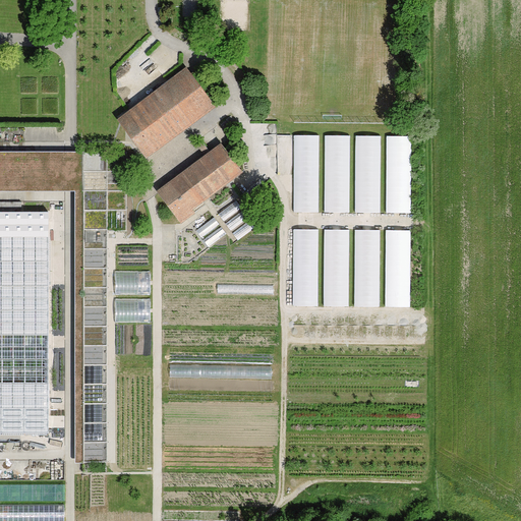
[(185,69),(119,118),(147,156),(213,106),(185,69)]
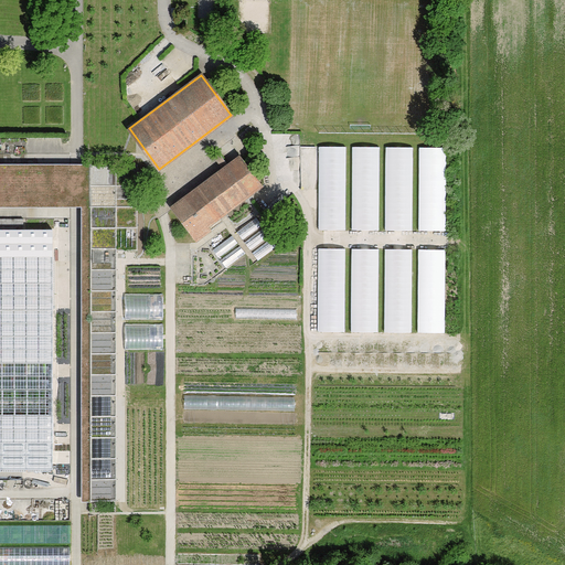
[(347,147),(319,147),(319,230),(345,230),(347,147)]
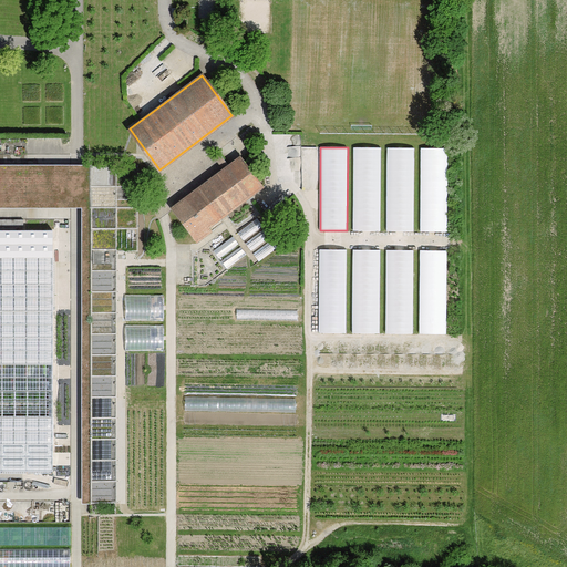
[(381,147),(354,147),(354,230),(381,230),(381,147)]
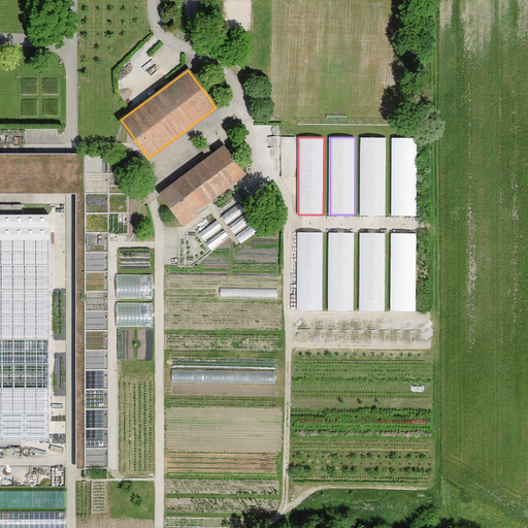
[(386,138),(361,138),(361,216),(386,216),(386,138)]
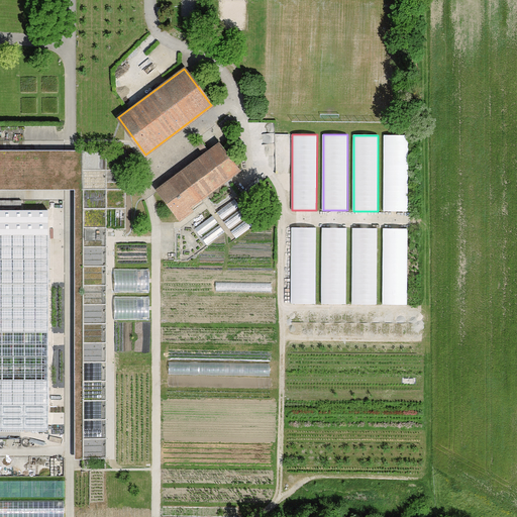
[(409,135),(384,135),(384,211),(408,211),(409,135)]
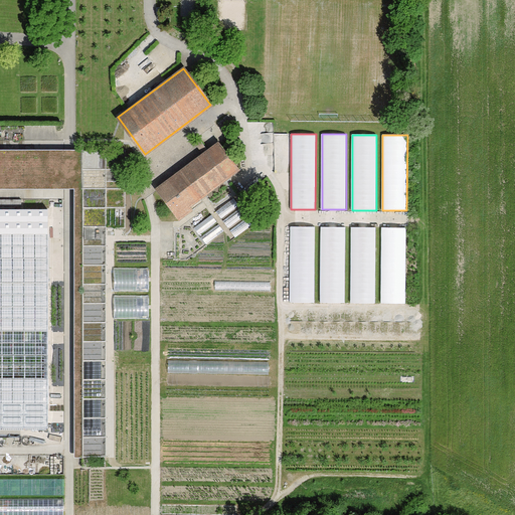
[(218,143),(157,188),(179,218),(190,210),(187,207),(227,177),(237,170),(218,143)]
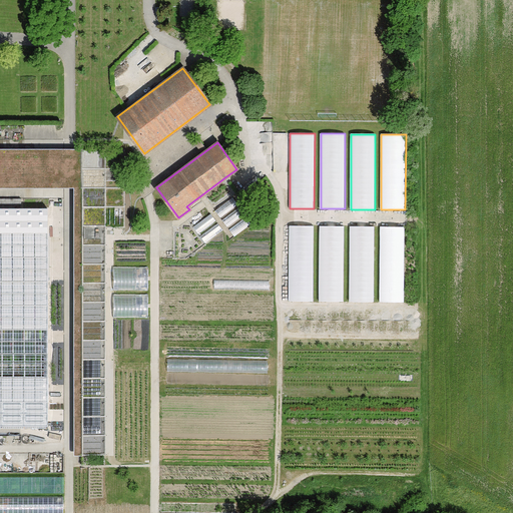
[(0,187),(74,188),(75,150),(0,149),(0,187)]
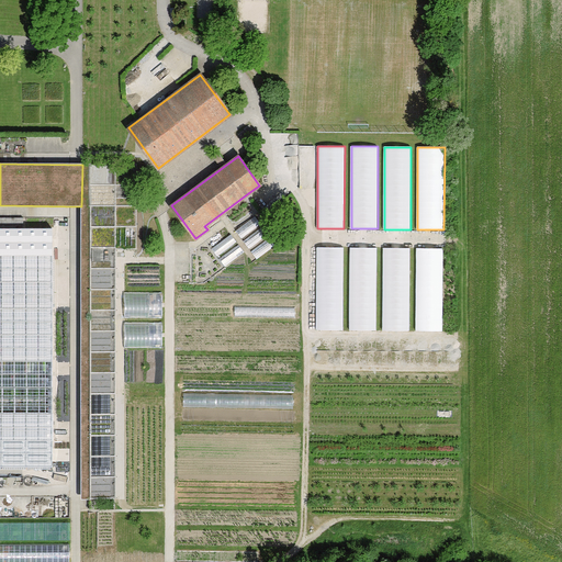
[(115,164),(82,165),(81,206),(81,499),(115,499),(115,164)]
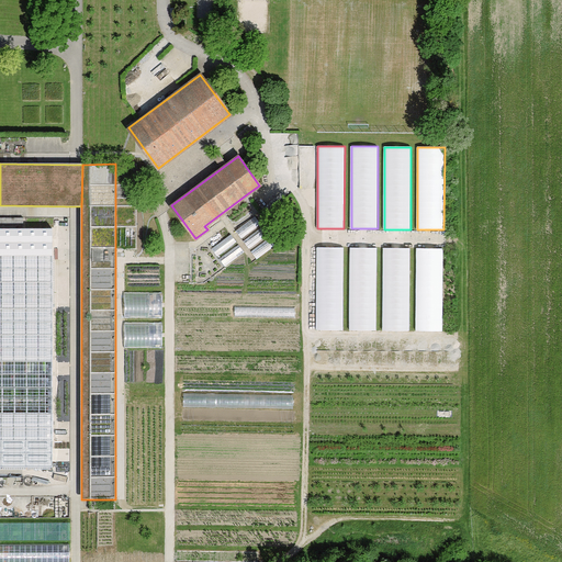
[(0,471),(53,472),(54,229),(0,228),(0,471)]
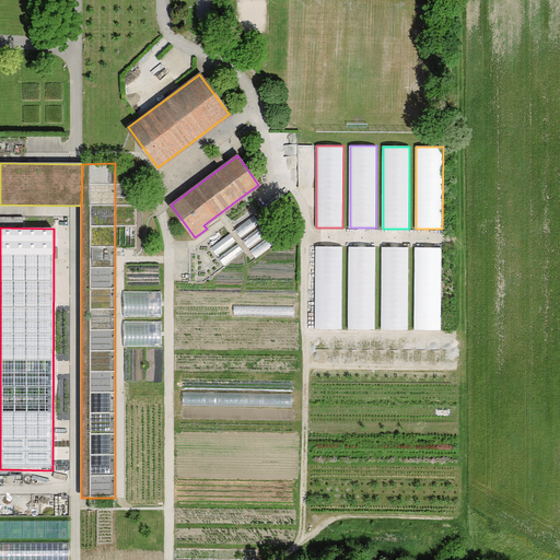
[(342,247),(316,247),(315,329),(342,329),(342,247)]
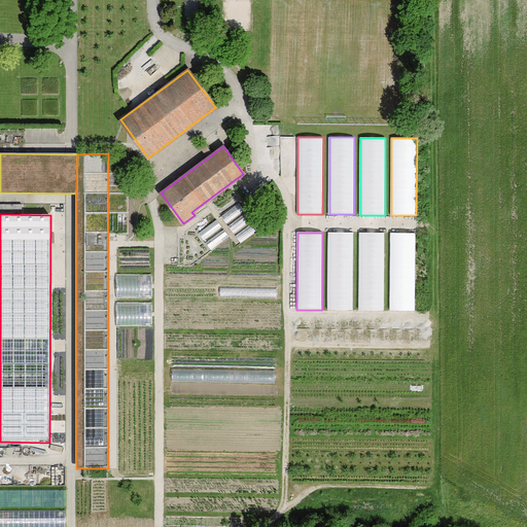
[(353,233),(328,233),(328,310),(353,310),(353,233)]
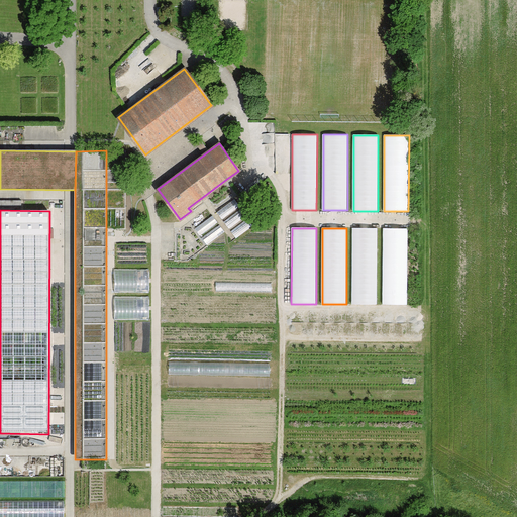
[(377,228),(352,228),(352,304),(377,305),(377,228)]
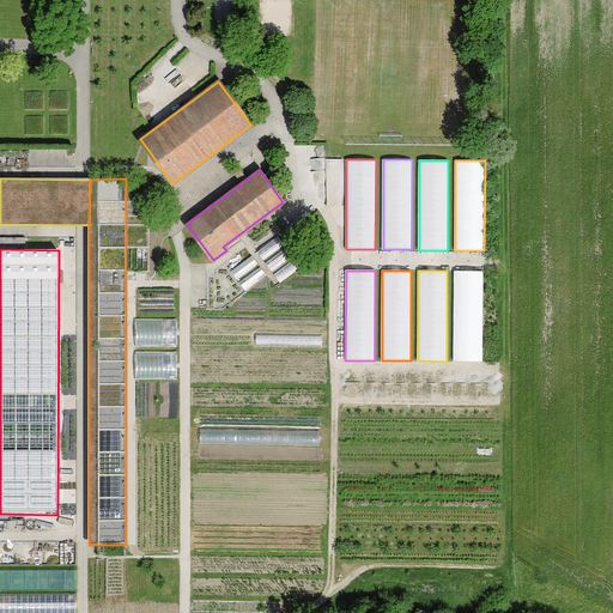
[(484,272),(455,272),(455,362),(484,362),(484,272)]
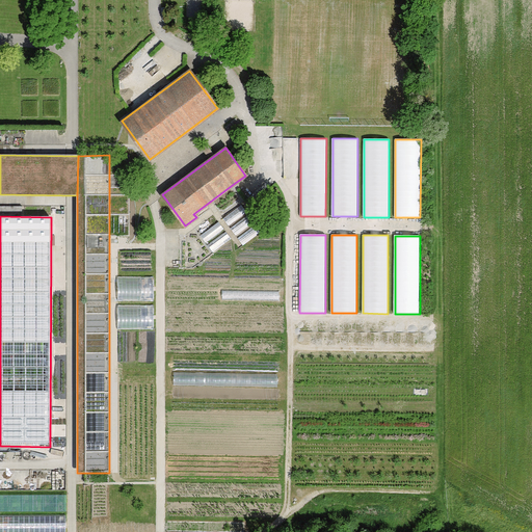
[(120,297),(155,297),(155,274),(120,274),(120,297)]
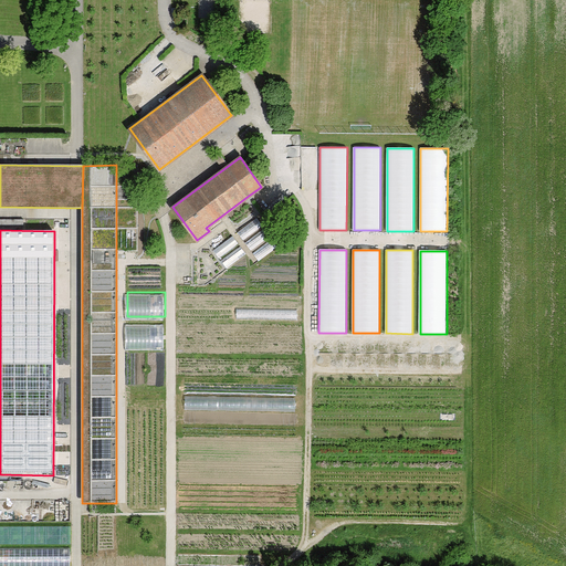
[(128,346),(164,347),(164,325),(128,324),(128,346)]
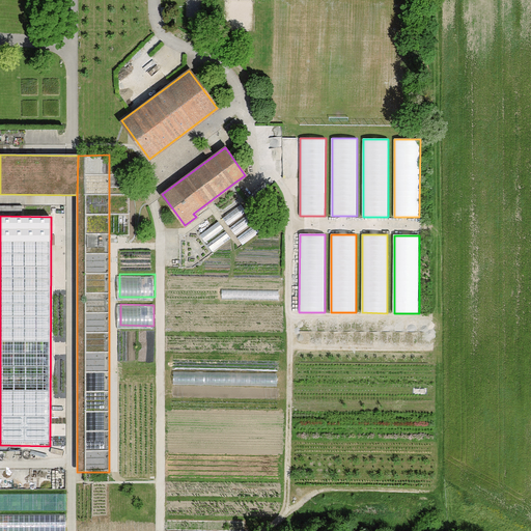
[(0,530),(66,530),(67,511),(0,511),(0,530)]
